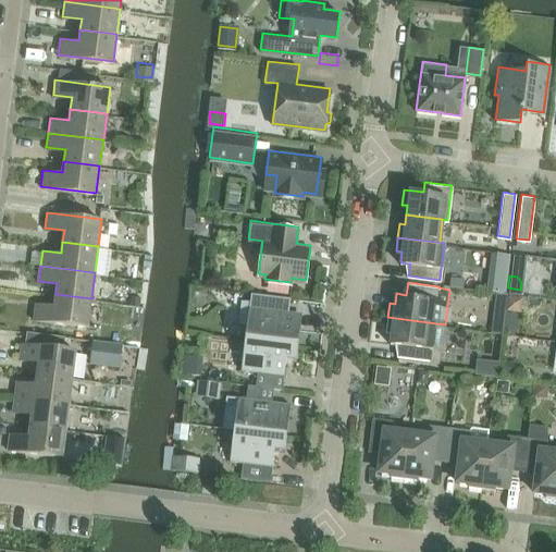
[(190,283),(189,299),(195,299),(206,291),(207,284),(190,283)]
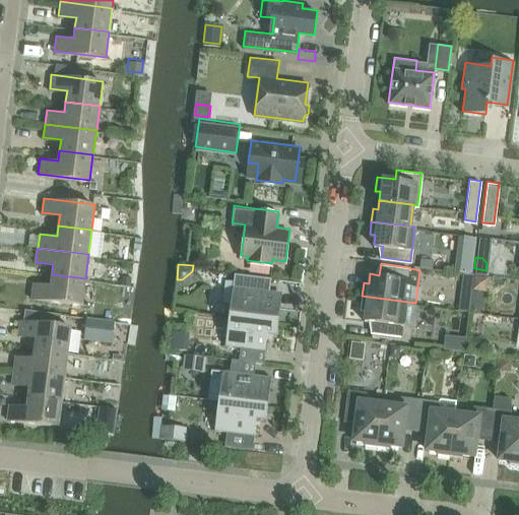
[(233,283),(229,313),(277,319),(279,305),(281,290),(272,288),(270,287),(262,286),(263,274),(234,270),(233,283)]
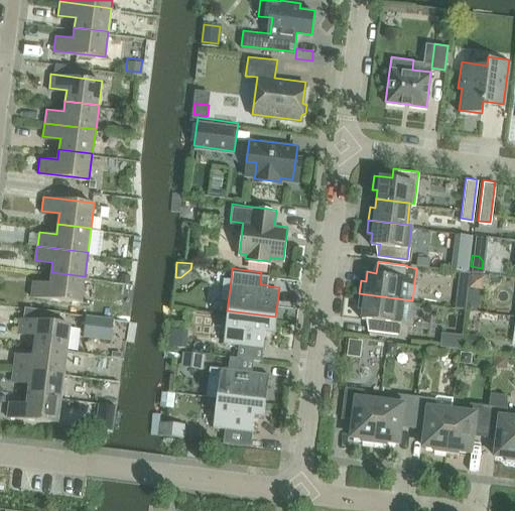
[(116,269),(115,276),(123,278),(125,271),(116,269)]
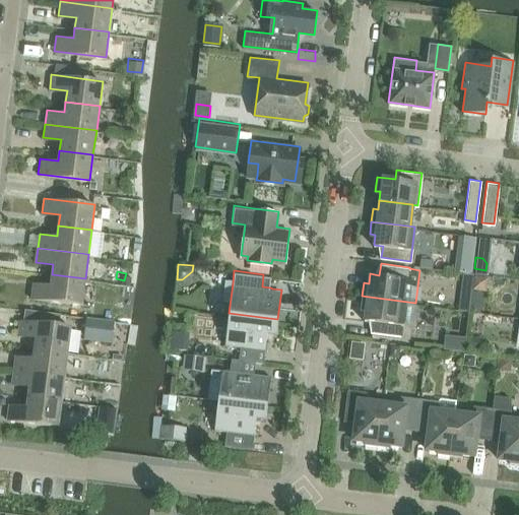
[(473,273),(471,285),(478,286),(484,282),(485,274),(473,273)]
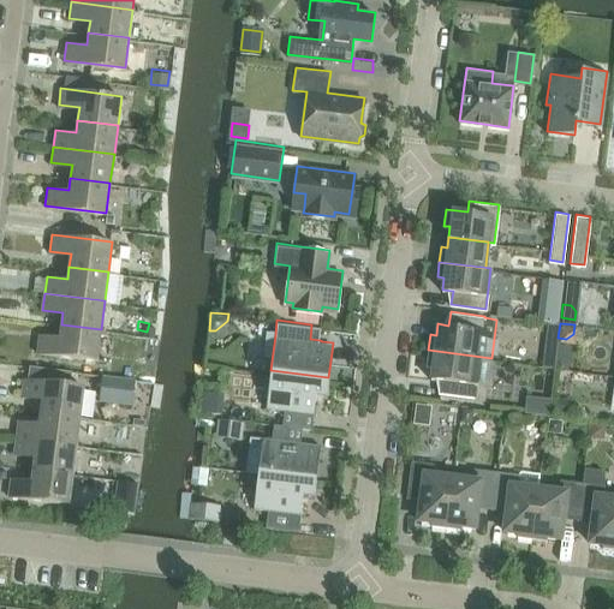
[(37,351),(97,359),(101,329),(61,324),(60,336),(40,334),(37,351)]
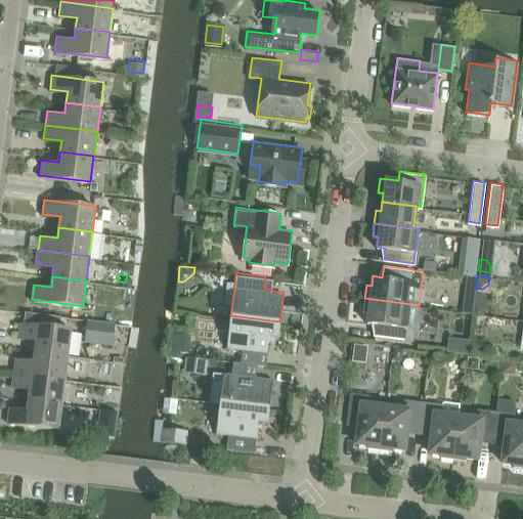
[(463,287),(461,309),(471,310),(473,290),(474,288),(463,287)]
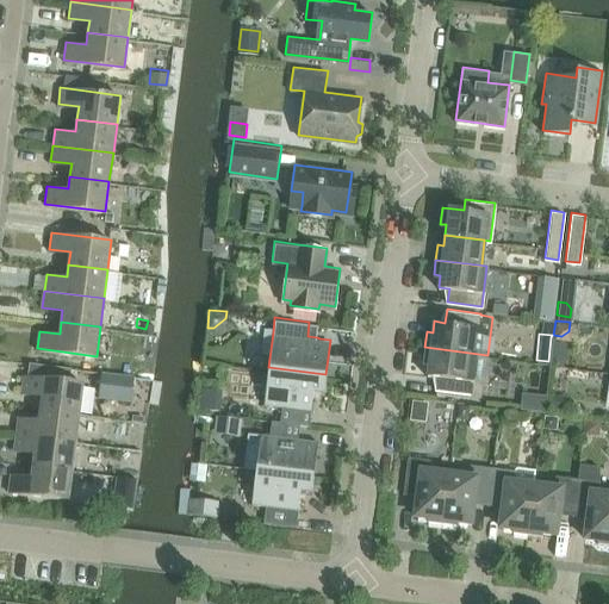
[(424,347),(422,362),(428,362),(427,374),(437,375),(436,388),(471,393),(479,394),(480,381),(486,377),(489,357),(488,355),(424,347)]
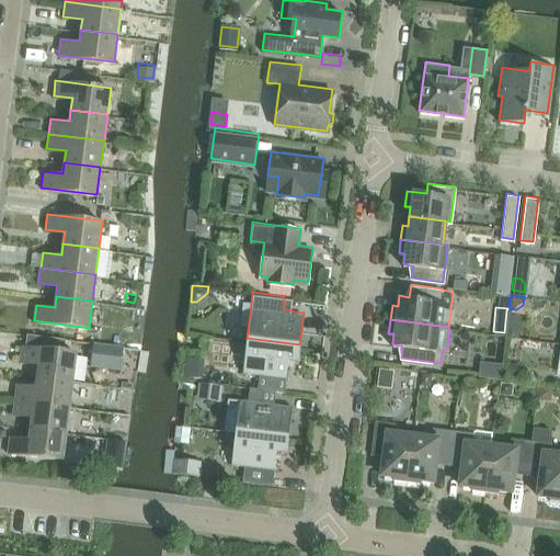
[(21,345),(20,360),(38,363),(37,374),(73,378),(77,352),(64,351),(65,338),(26,332),(25,345),(21,345)]
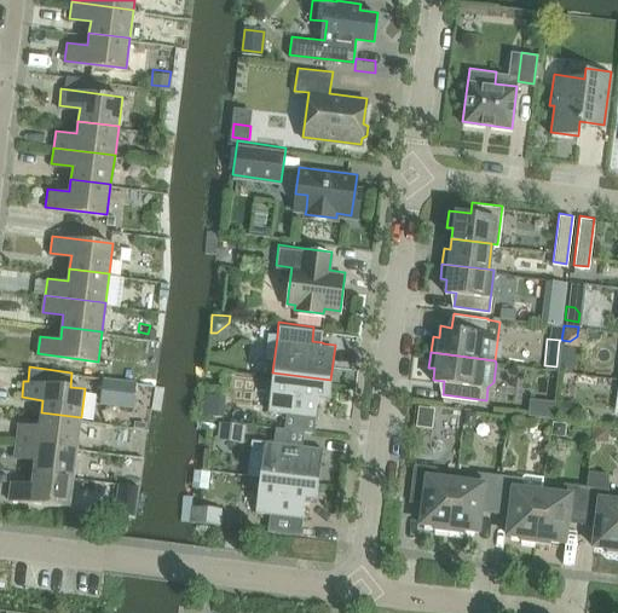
[(328,398),(330,380),(272,372),(267,409),(315,415),(317,397),(328,398)]
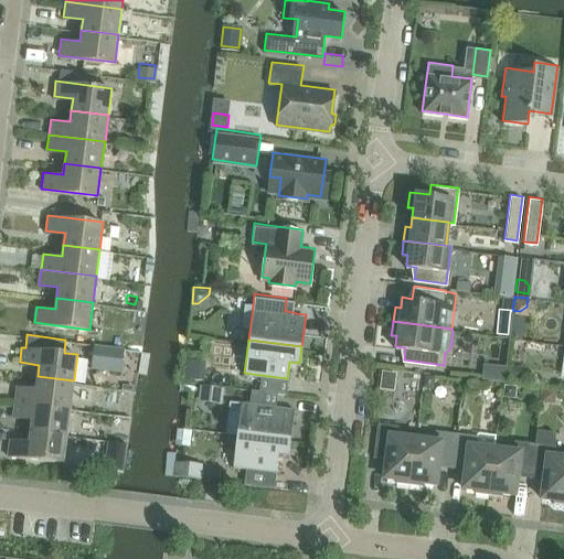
[(123,351),(93,346),(91,365),(119,368),(123,351)]
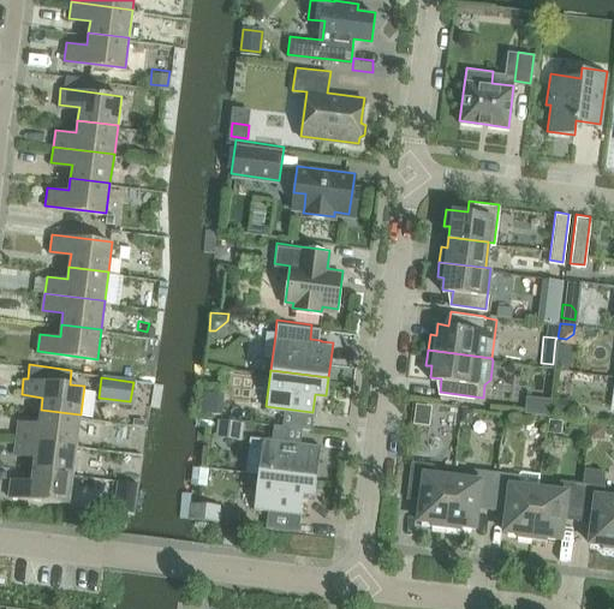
[(554,393),(553,407),(562,407),(565,394),(554,393)]
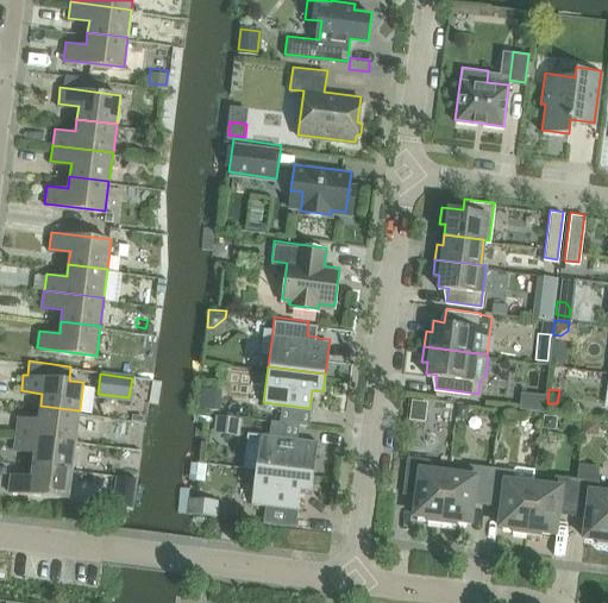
[(409,396),(407,415),(422,418),(425,399),(409,396)]
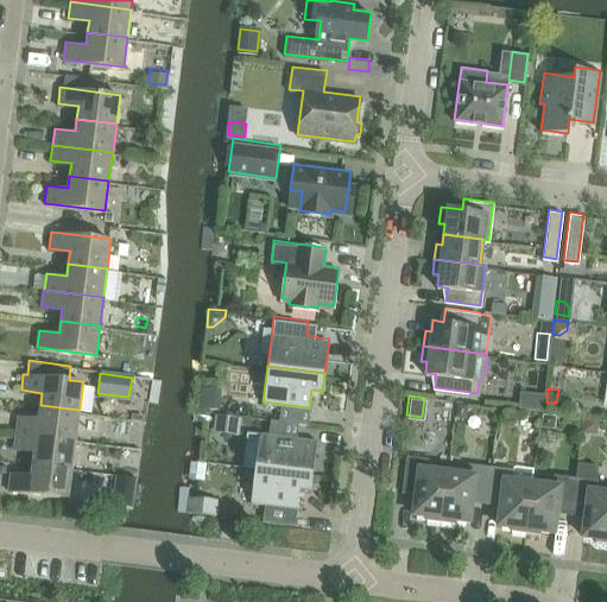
[(209,398),(208,407),(225,410),(226,398),(209,397),(209,398)]
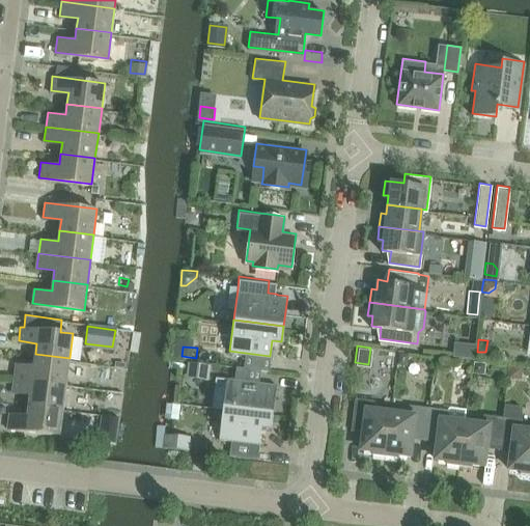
[(398,350),(396,361),(402,362),(407,358),(408,351),(398,350)]
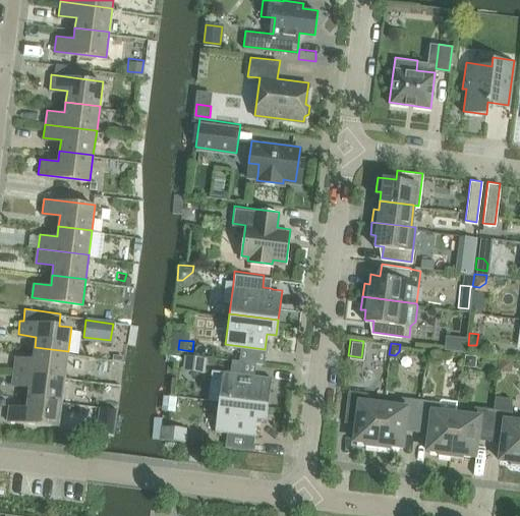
[(65,376),(68,351),(35,347),(33,357),(15,355),(13,368),(65,376)]
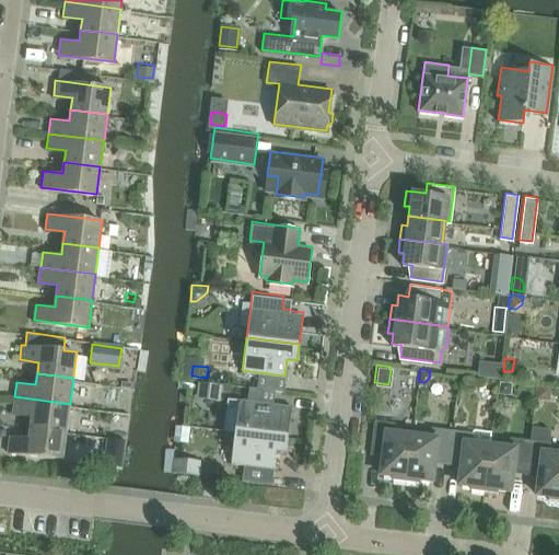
[(199,379),(198,392),(219,394),(220,381),(199,379)]
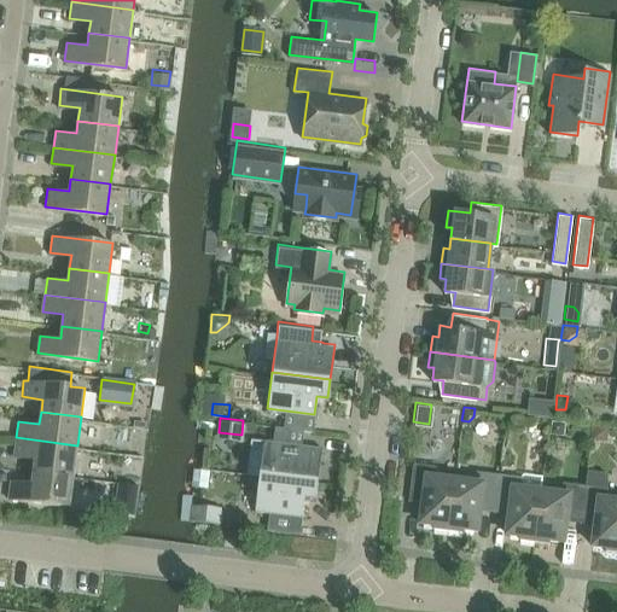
[(549,418),(548,430),(562,431),(563,419),(549,418)]
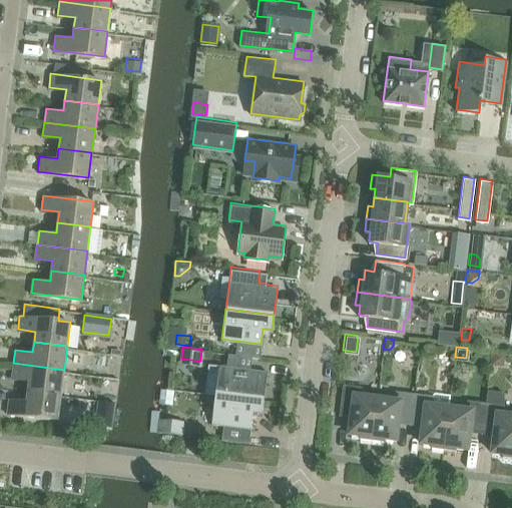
[(492,351),(491,362),(498,363),(503,359),(503,353),(492,351)]
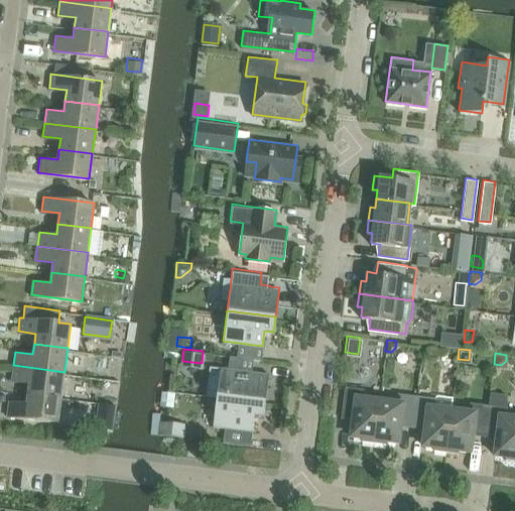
[(210,364),(207,393),(217,395),(265,401),(268,371),(220,365),(210,364)]
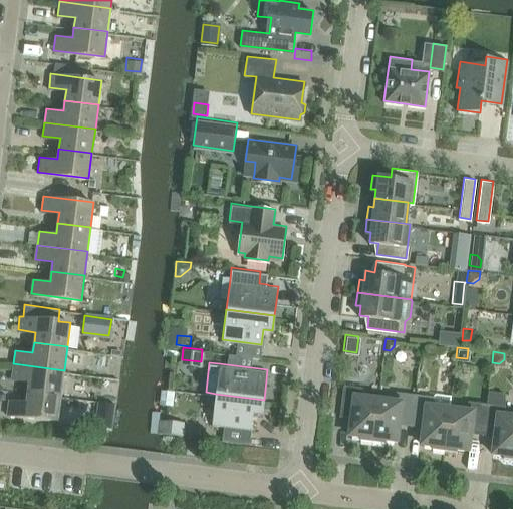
[(61,395),(64,370),(13,363),(12,377),(29,379),(28,390),(61,395)]
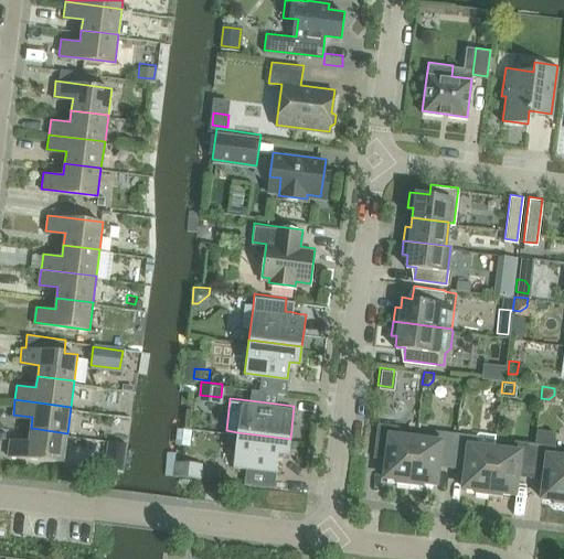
[(408,481),(415,436),(400,434),(396,423),(378,421),(374,447),(389,448),(385,474),(396,475),(396,479),(408,481)]
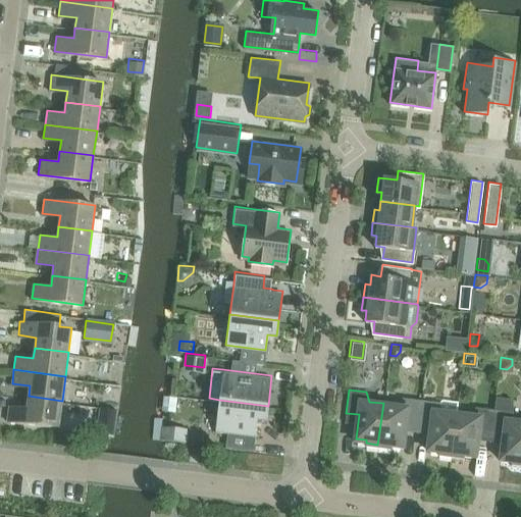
[(495,407),(491,431),(504,432),(503,441),(501,457),(512,459),(512,462),(520,462),(520,420),(515,420),(512,410),(512,397),(496,395),(495,407)]
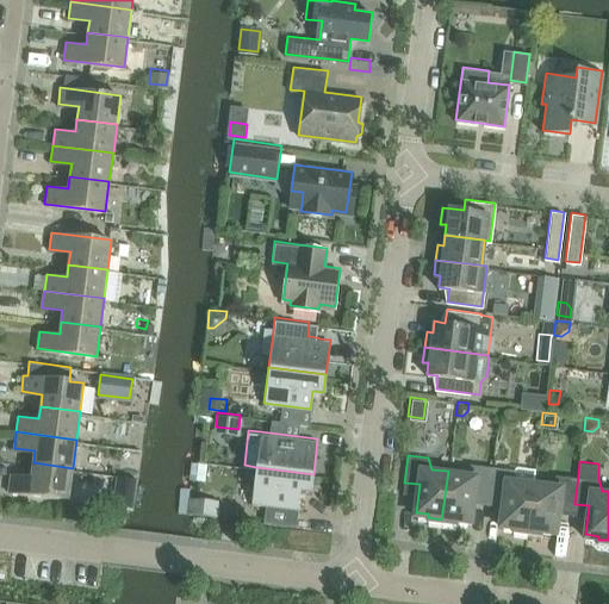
[(8,490),(68,498),(73,468),(33,462),(31,475),(11,473),(8,490)]
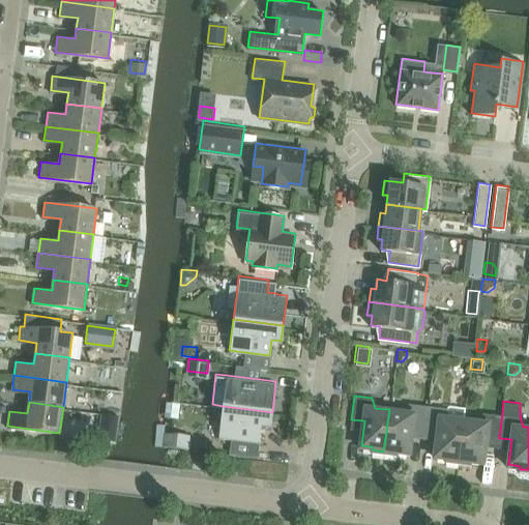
[(389,409),(383,451),(394,454),(394,449),(408,450),(411,427),(424,429),(428,404),(409,402),(404,411),(389,409)]
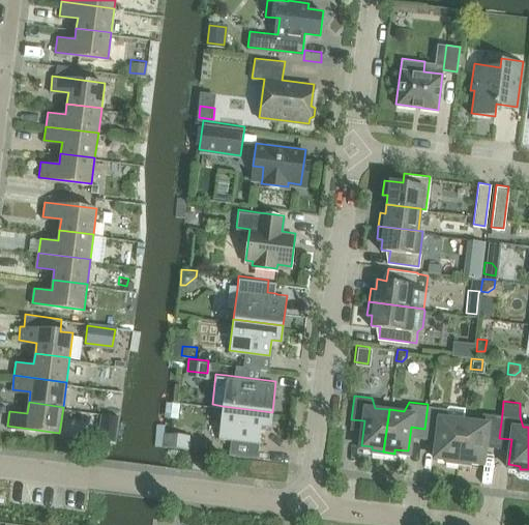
[(428,404),(424,429),(438,430),(437,438),(435,455),(446,456),(446,460),(458,461),(464,419),(465,406),(450,404),(446,407),(428,404)]
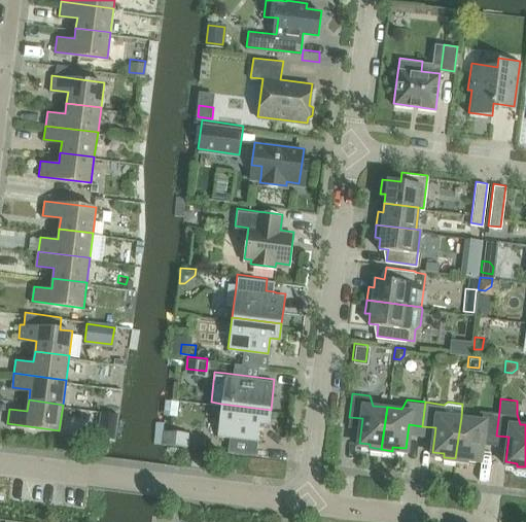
[(269,424),(271,410),(221,404),(217,433),(257,439),(259,423),(269,424)]
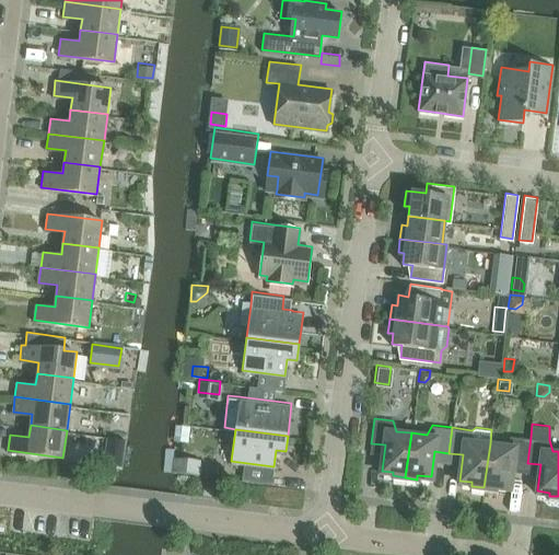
[(490,443),(484,487),(497,489),(498,485),(509,487),(513,461),(527,463),(531,437),(510,435),(505,444),(490,443)]
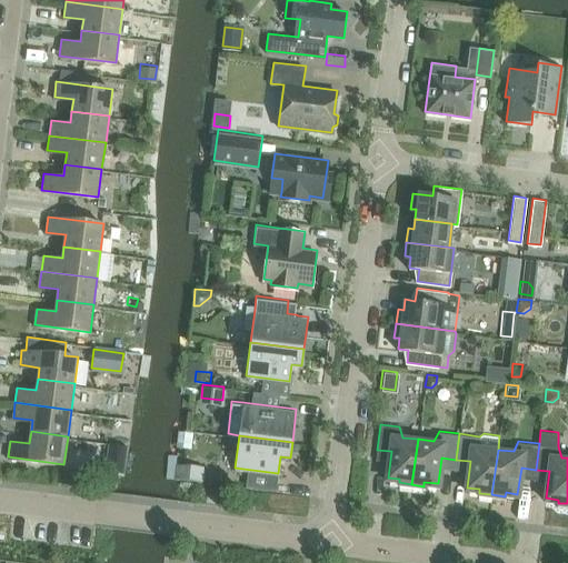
[(107,454),(105,469),(121,470),(122,471),(125,458),(107,454)]
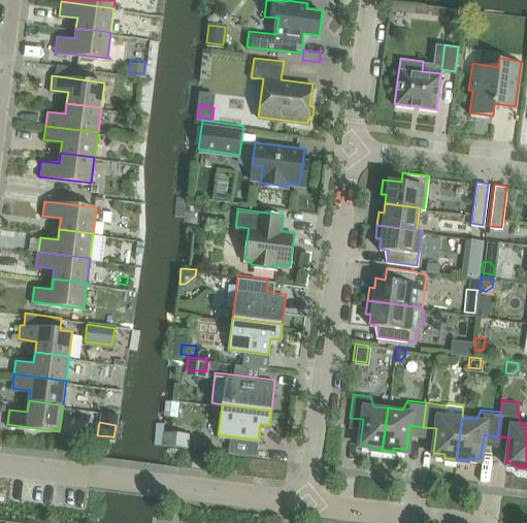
[(168,429),(167,443),(187,445),(188,431),(168,429)]
